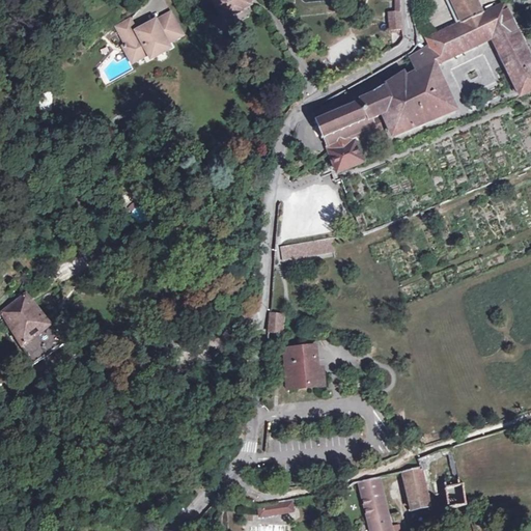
[(214,0),(214,1),(224,19),(250,4),(248,0),(214,0)]
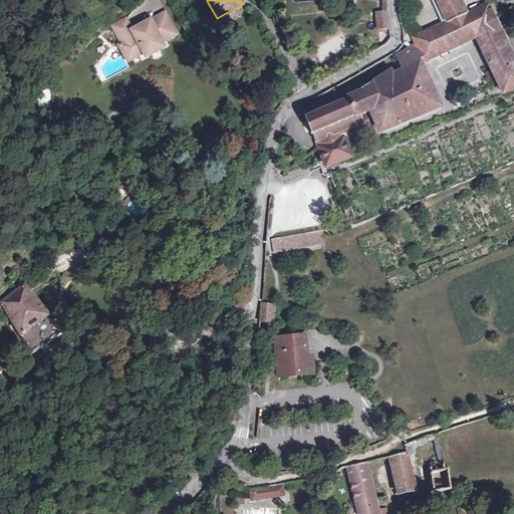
[(351,157),(344,138),(329,144),(327,138),(374,117),(376,123),(380,132),(441,107),(421,63),(476,37),(503,93),(513,88),(513,58),(491,11),(470,22),(459,0),(436,0),(447,23),(413,39),(418,48),(412,53),(411,50),(398,57),(401,64),(391,70),(388,64),(371,73),(373,76),(368,79),(367,77),(359,82),(358,83),(359,85),(349,89),(347,84),(333,91),(334,94),(302,108),(302,109),(305,117),(303,118),(304,120),(306,119),(312,134),(309,134),(310,136),(312,136),(316,144),(317,143),(319,148),(327,167),(351,157)]
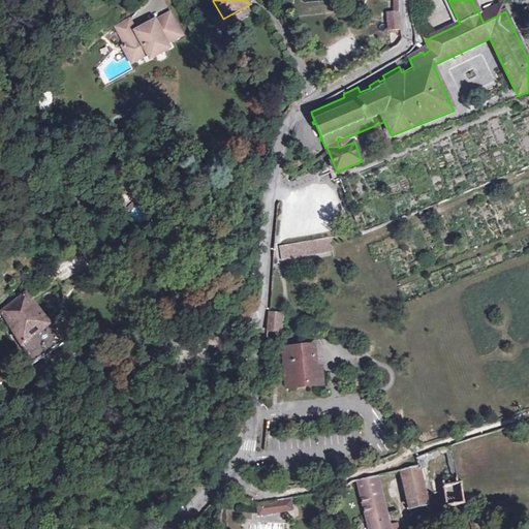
[(401,31),(399,12),(393,12),(387,13),(390,32),(401,31)]
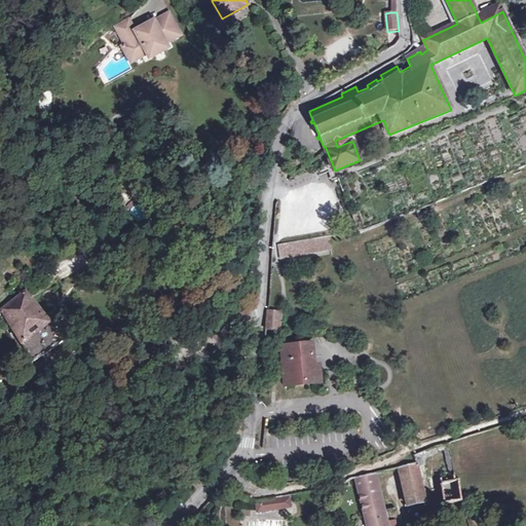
[(121,47),(122,49),(130,45),(137,57),(147,52),(148,55),(149,57),(165,48),(165,46),(162,42),(180,33),(168,13),(136,31),(128,20),(114,28),(124,45),(121,47)]
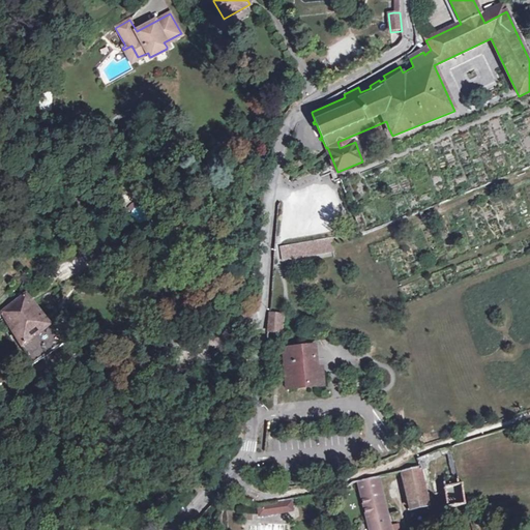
[(164,42),(167,47),(183,37),(181,33),(164,42)]
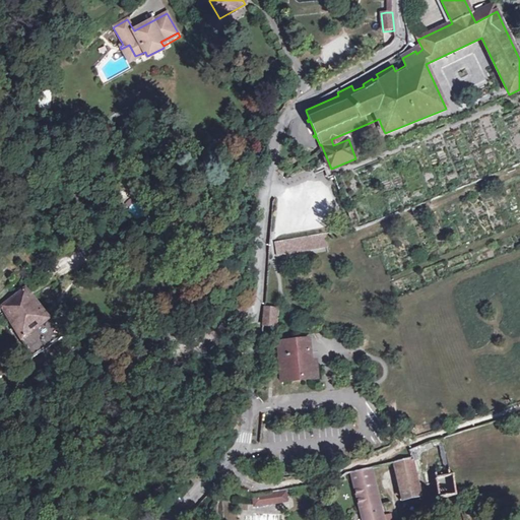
[(129,45),(121,49),(130,64),(146,55),(145,52),(135,56),(129,45)]
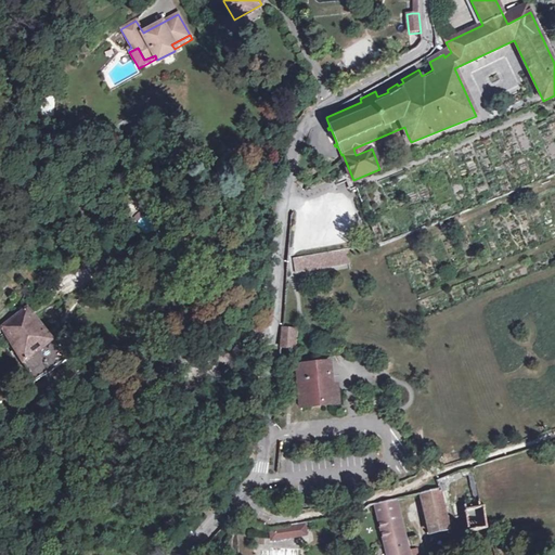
[(175,51),(157,60),(160,64),(178,54),(175,51)]
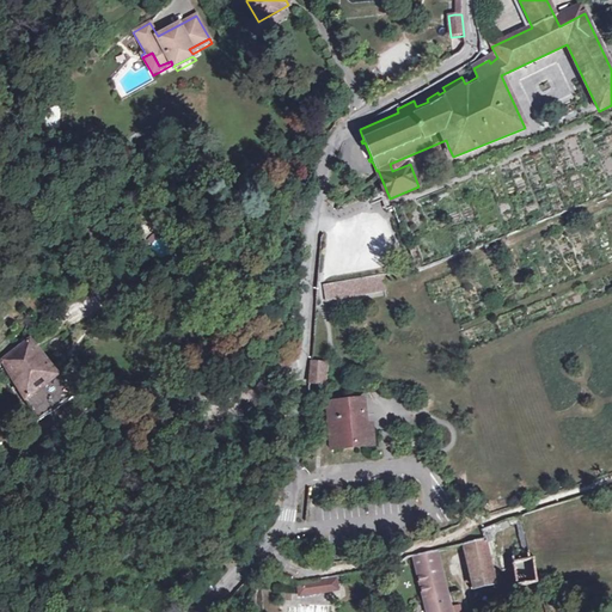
[(392,171),(410,164),(448,147),(446,140),(390,164),(392,171)]
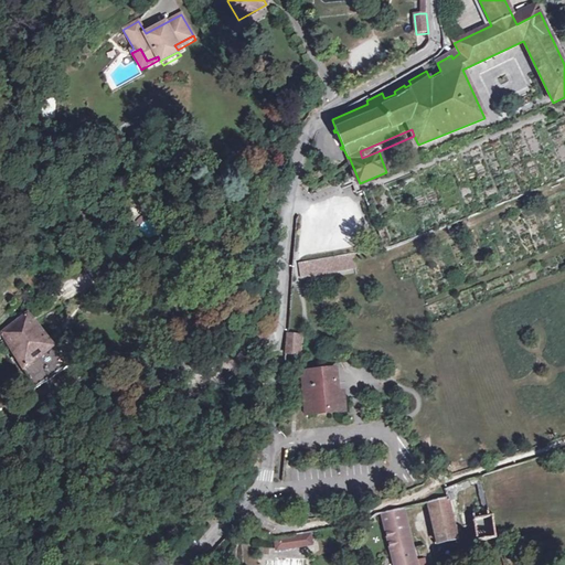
[(353,255),(339,258),(341,270),(355,268),(353,255)]
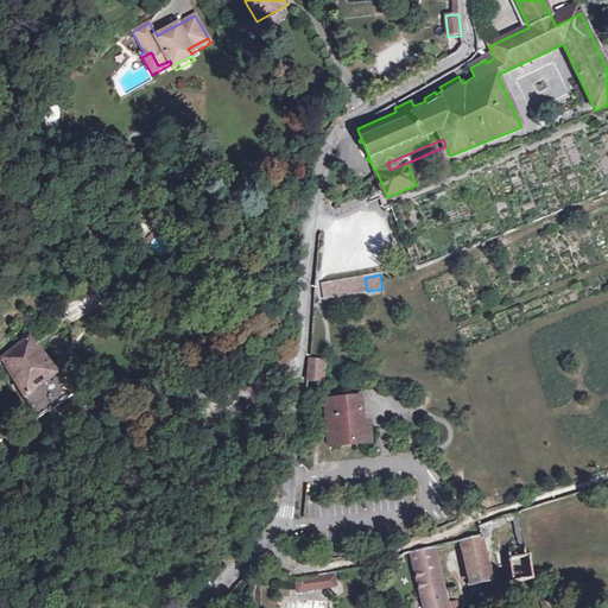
[(367,291),(365,278),(321,286),(324,299),(367,291)]
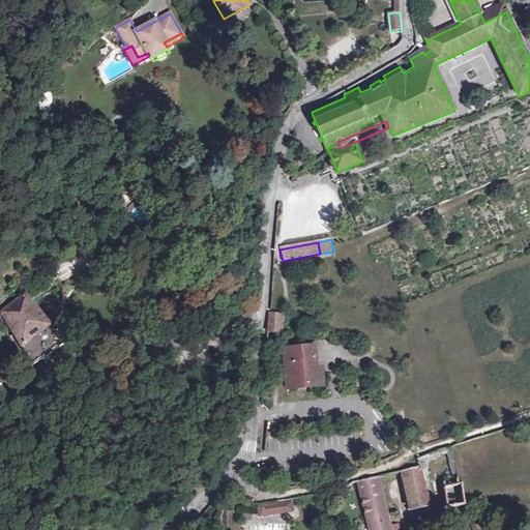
[(34,364),(61,346),(37,315),(40,313),(26,294),(5,311),(2,313),(22,347),(34,364)]
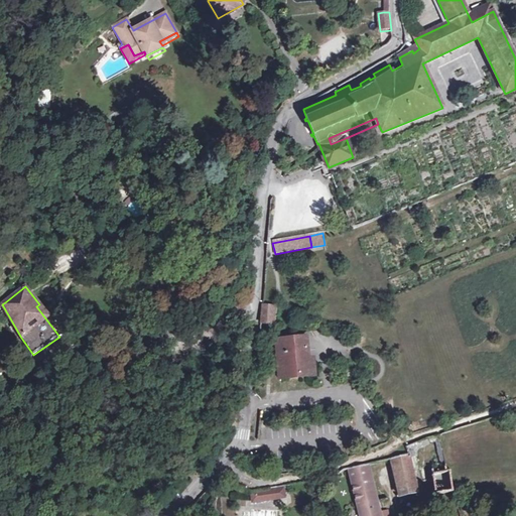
[(59,337),(62,335),(39,304),(36,306),(59,337)]
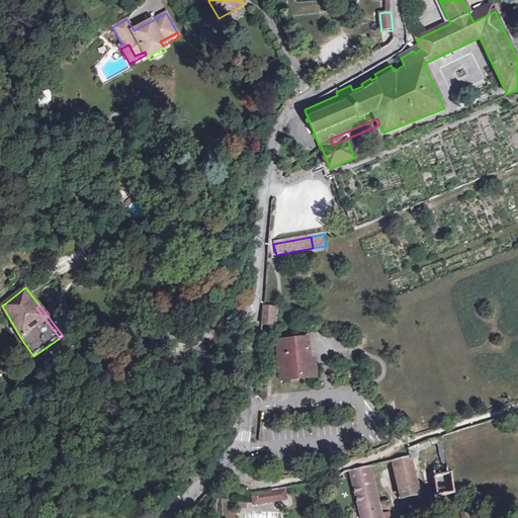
[(275,308),(263,307),(262,324),(274,325),(275,308)]
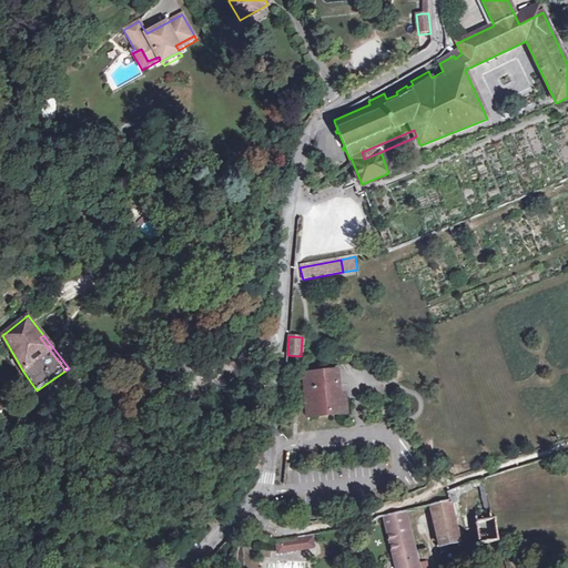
[(95,367),(69,368),(78,379),(97,378),(95,367)]
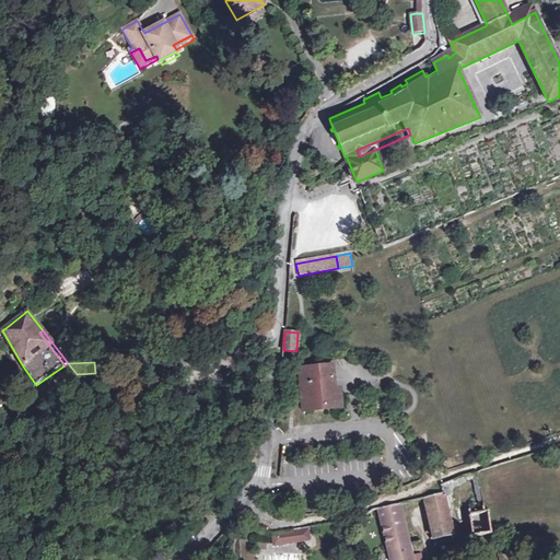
[(324,408),(337,407),(336,393),(334,366),(301,370),(304,412),(324,410),(324,408)]
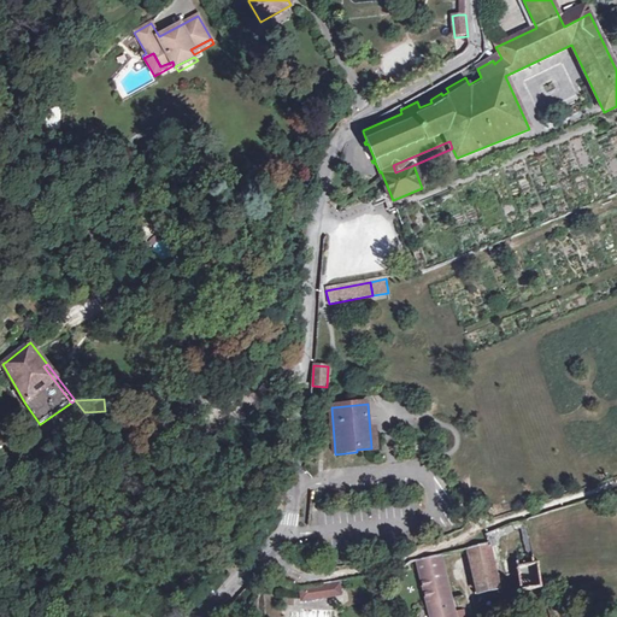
[(489,547),(499,545),(497,539),(513,532),(510,524),(485,534),(488,542),(489,542),(489,547)]
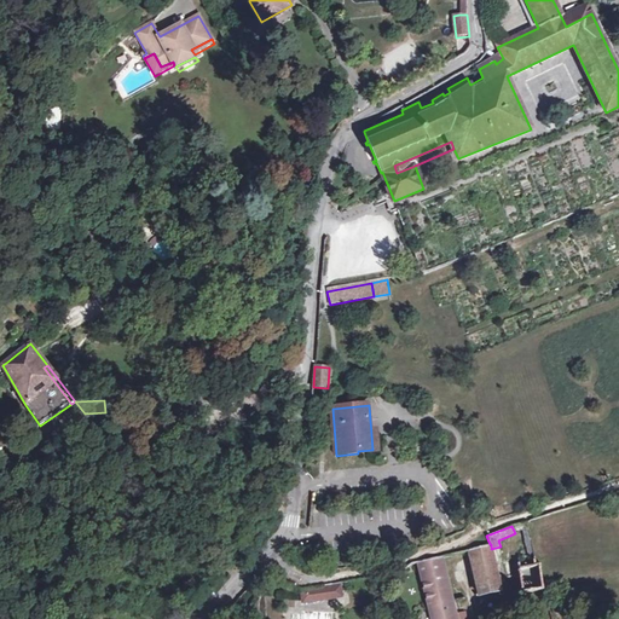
[(491,544),(490,544),(469,550),(481,595),(501,590),(497,576),(491,549),(491,544)]
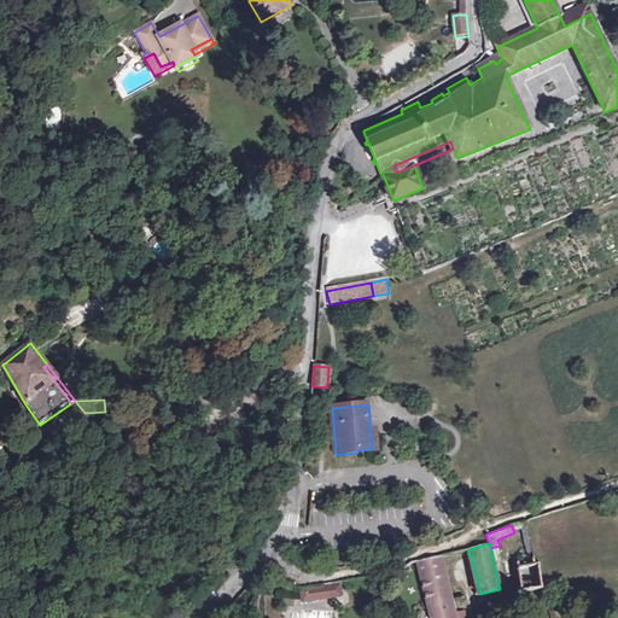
[(490,548),(496,575),(506,572),(500,546),(490,548)]
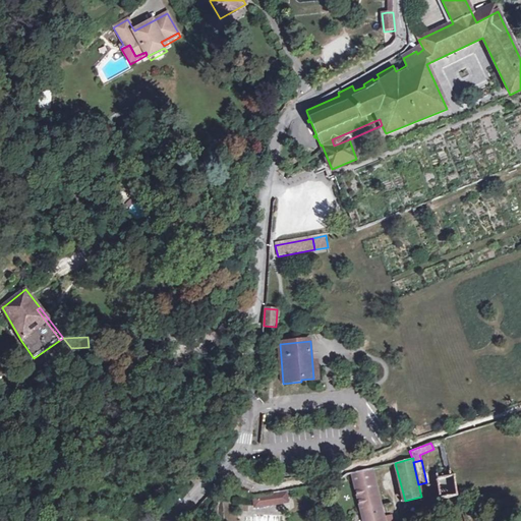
[(377,507),(382,506),(372,468),(367,469),(377,507)]
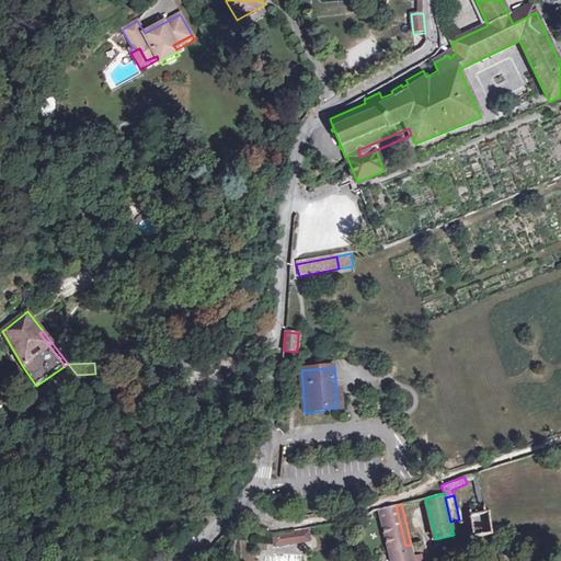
[(422,560),(421,556),(420,556),(409,558),(405,546),(396,505),(378,510),(392,560),(422,560)]
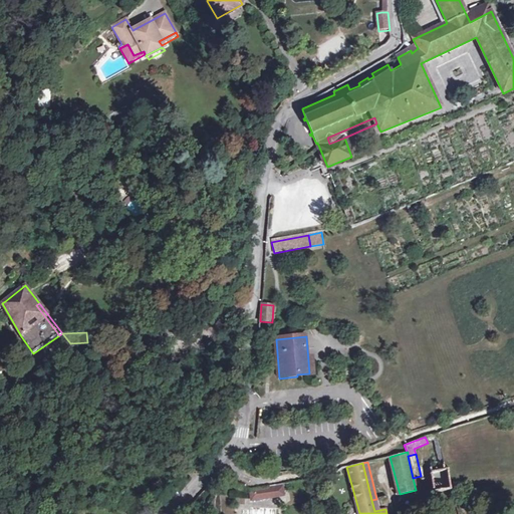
[(431,492),(450,491),(448,469),(429,471),(431,492)]
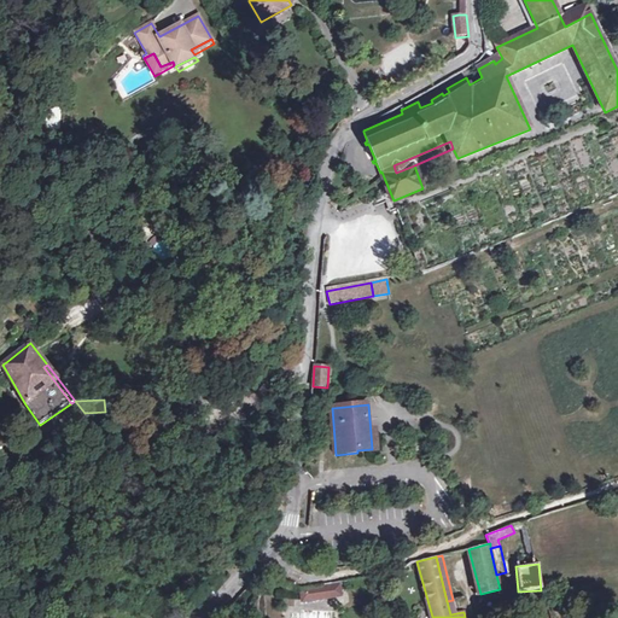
[(337,586),(324,589),(326,598),(345,593),(344,589),(338,590),(337,586)]
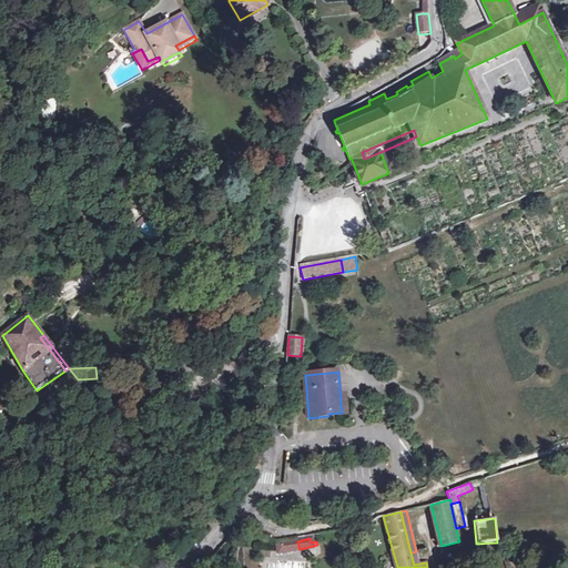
[(297,541),(280,546),(282,556),(293,553),(292,550),(300,549),(297,541)]
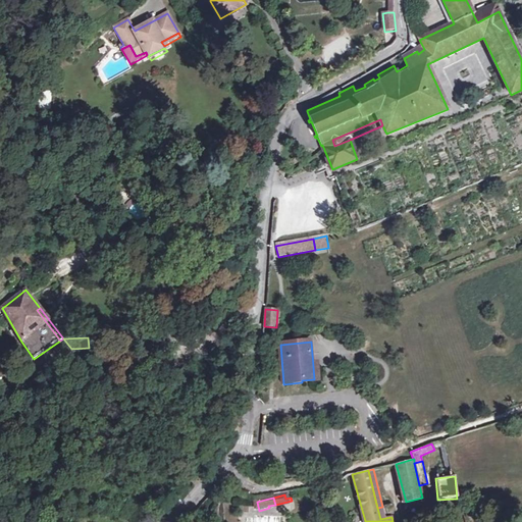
[(380,519),(390,517),(387,506),(382,507),(377,508),(380,519)]
